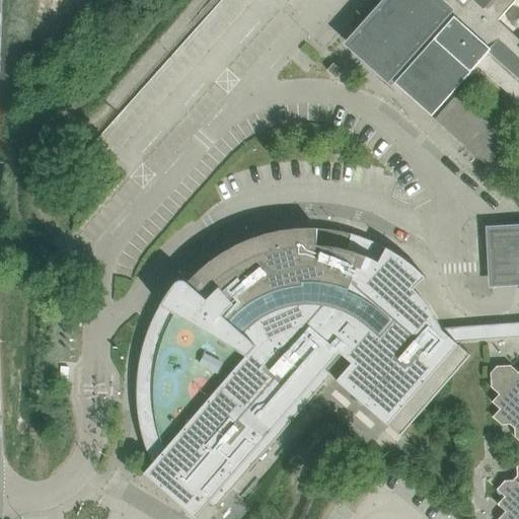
[(518,0),(390,0),(351,44),(388,77),(393,73),(399,78),(395,83),(432,117),(477,66),(518,102),(518,0)]
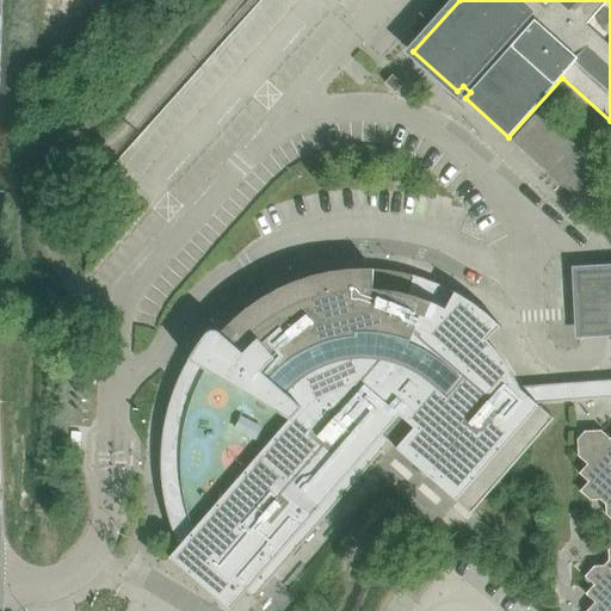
[(393,74),(386,84),(397,93),(405,85),(393,74)]
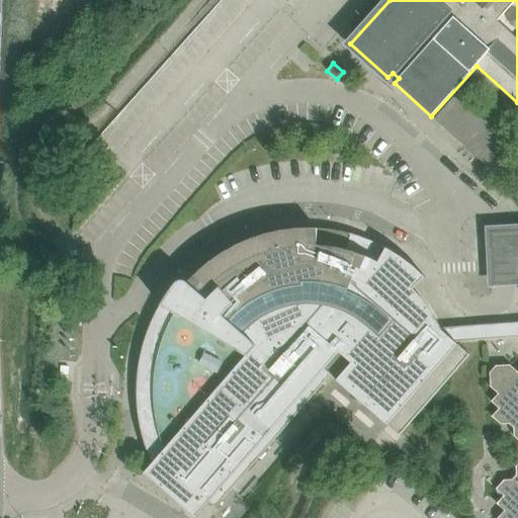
[(517,223),(487,225),(490,281),(517,279),(517,223)]
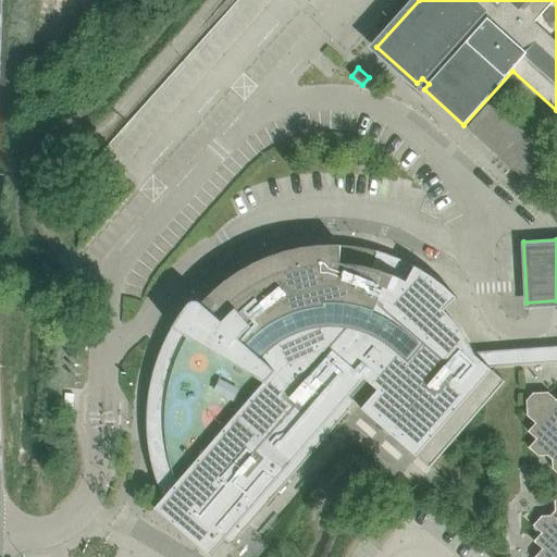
[(506,382),(491,368),(474,353),(463,333),(455,321),(445,311),(458,298),(445,286),(431,276),(416,267),(401,260),(386,255),(379,251),(362,248),(347,246),(331,246),(314,247),(298,249),(283,252),(268,258),(252,264),(239,273),(225,282),(213,293),(202,304),(200,302),(199,302),(197,301),(196,301),(194,301),(193,302),(190,304),(188,306),(173,329),(181,333),(173,349),(166,366),(161,383),(158,400),(157,418),(158,436),(156,438),(173,454),(156,474),(157,478),(160,486),(161,490),(164,497),(156,508),(211,556),(225,540),(232,546),(356,404),(431,469),(506,382)]
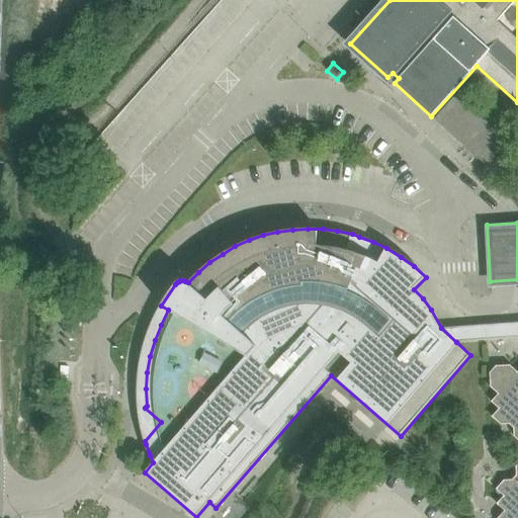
[(517,517),(517,322),(441,328),(456,342),(517,338),(517,371),(510,365),(497,366),(490,373),(491,387),(499,394),(492,402),(499,409),(493,417),(501,425),(510,424),(514,428),(514,436),(517,439),(517,464),(516,466),(517,476),(513,480),(504,481),(497,489),(504,496),(497,504),(505,511),(498,517),(517,517)]
